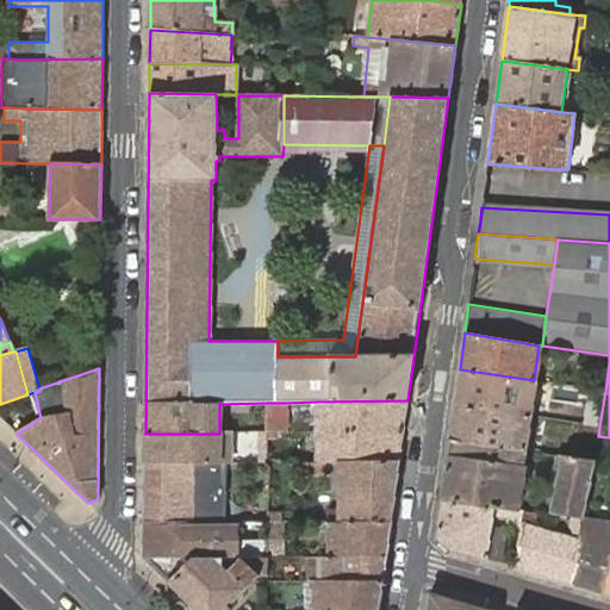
[(534,380),(460,369),(455,405),(529,416),(534,380)]
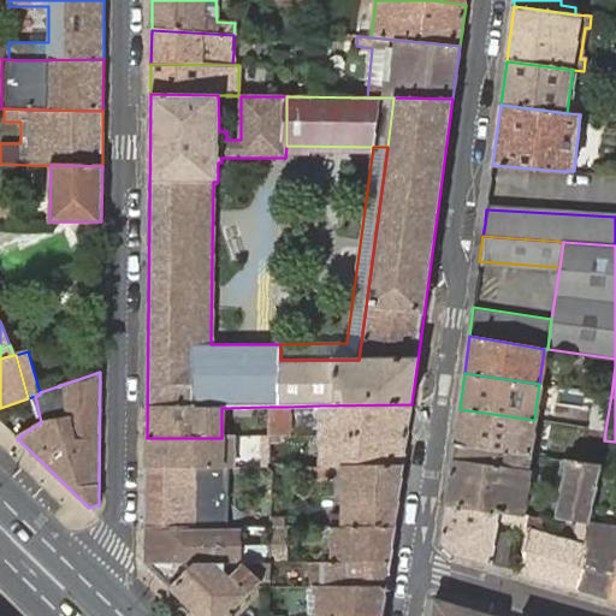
[(407,436),(412,404),(319,406),(319,437),(407,436)]
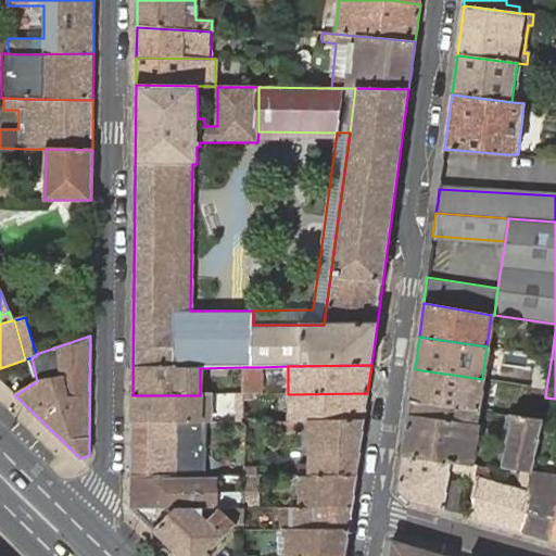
[(260,389),(260,367),(252,367),(243,367),(243,394),(250,394),(250,389),(260,389)]
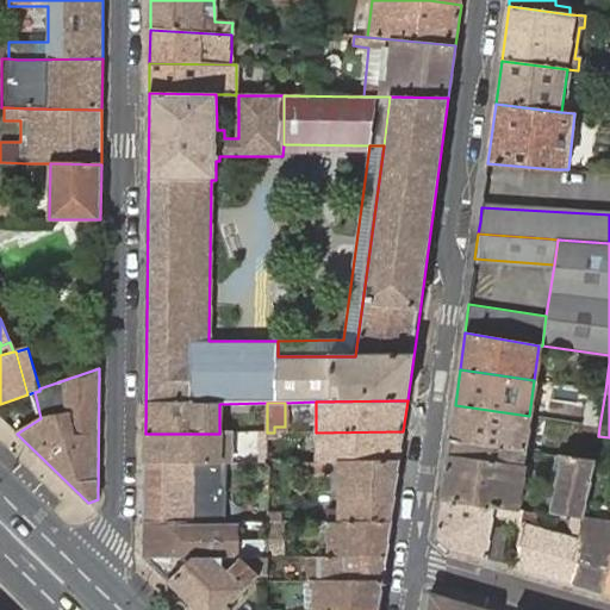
[(529,416),(455,405),(450,439),(523,450),(524,450),(529,416)]
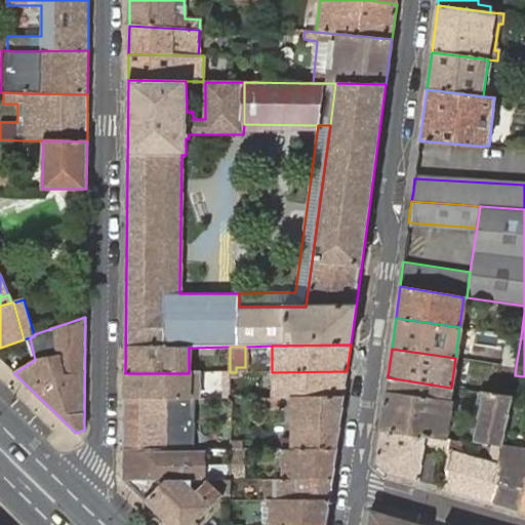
[(344,397),(347,371),(272,372),(273,398),(344,397)]
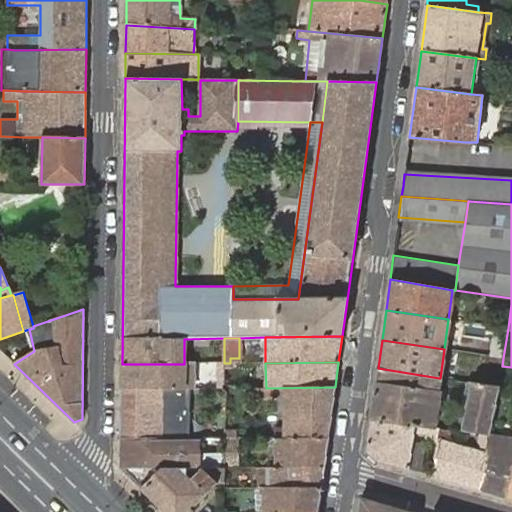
[(184,364),(122,364),(121,389),(173,389),(193,388),(193,363),(184,364)]
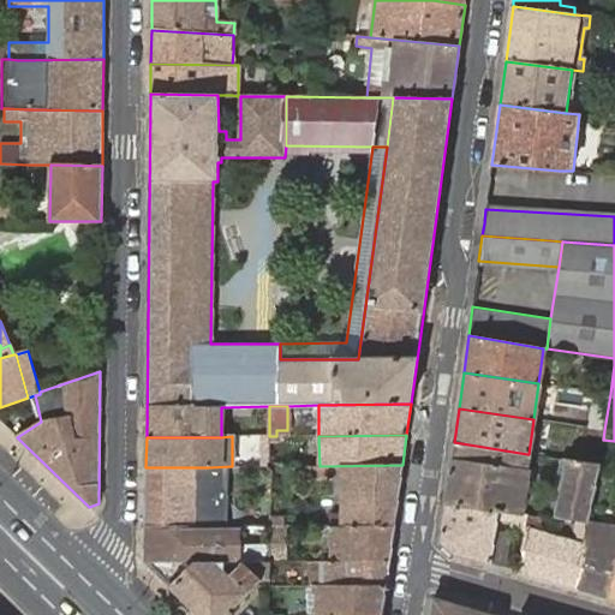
[(276,442),(276,436),(269,436),(270,466),(286,466),(286,443),(276,442)]
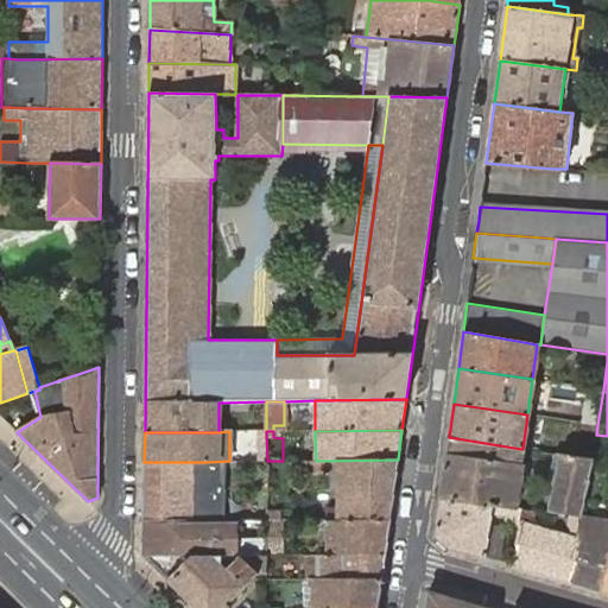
[(519,464),(447,454),(441,499),(515,507),(521,473),(527,474),(529,466),(519,464)]
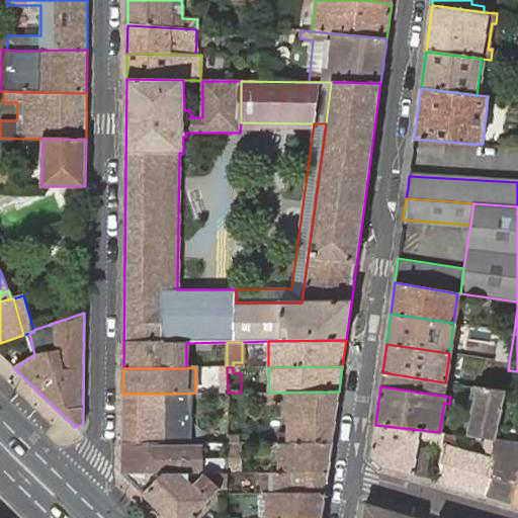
[(502,402),(504,392),(478,387),(469,436),(486,438),(496,439),(497,434),(502,402)]
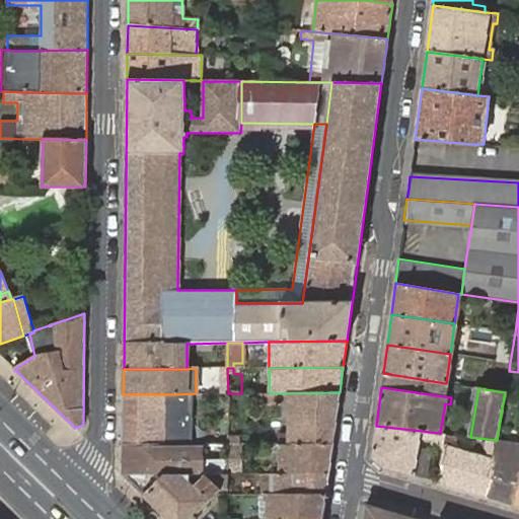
[(334,444),(340,392),(270,393),(258,393),(260,403),(290,403),(290,424),(290,444),(334,444)]
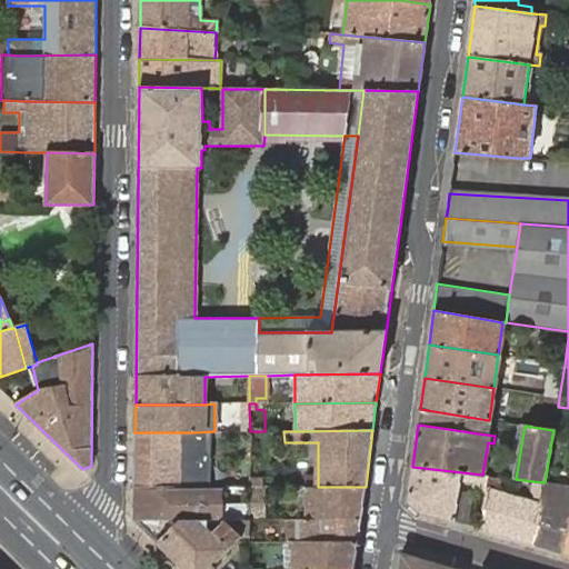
[(568,443),(568,431),(553,430),(551,441),(568,443)]
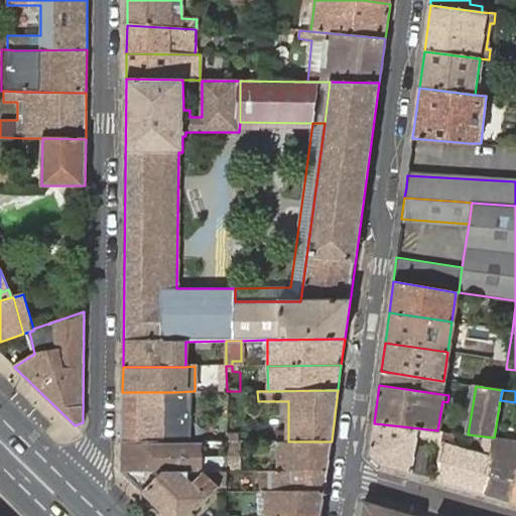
[(174,392),(122,392),(122,442),(191,441),(195,441),(195,429),(174,429),(164,428),(164,401),(175,401),(174,392)]
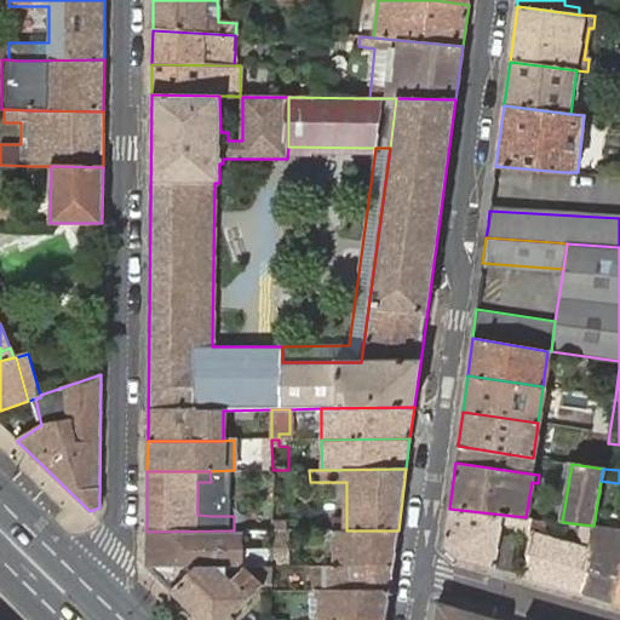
[(197,515),(210,516),(211,482),(197,482),(197,515)]
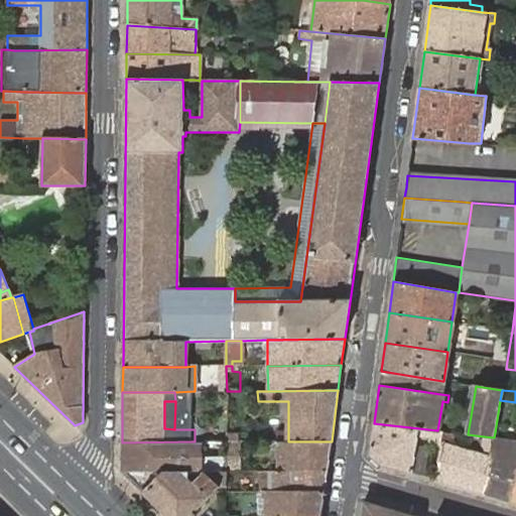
[(239,434),(239,441),(269,441),(288,441),(288,421),(269,420),(269,431),(262,431),(262,434),(239,434)]
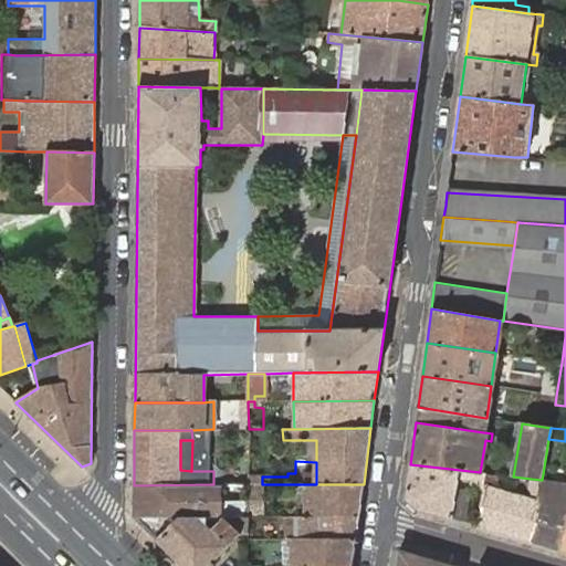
[(480,472),(410,464),(406,499),(417,509),(452,519),(459,478),(480,480),(480,472)]
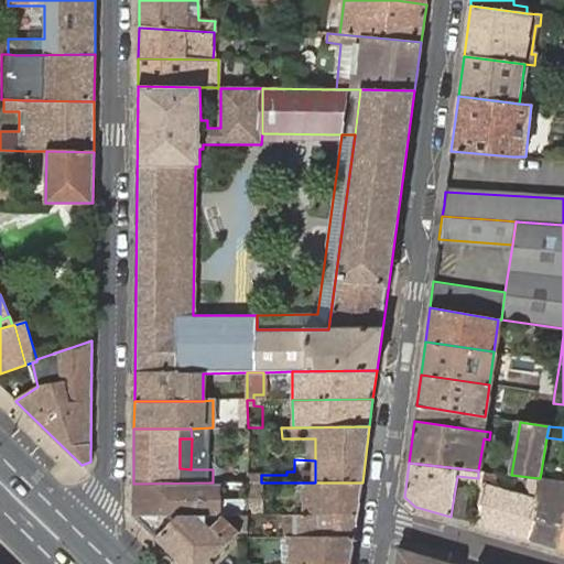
[(530,540),(540,478),(529,477),(528,486),(530,491),(529,497),(492,486),(494,481),(497,479),(498,474),(485,472),(476,524),(530,540)]
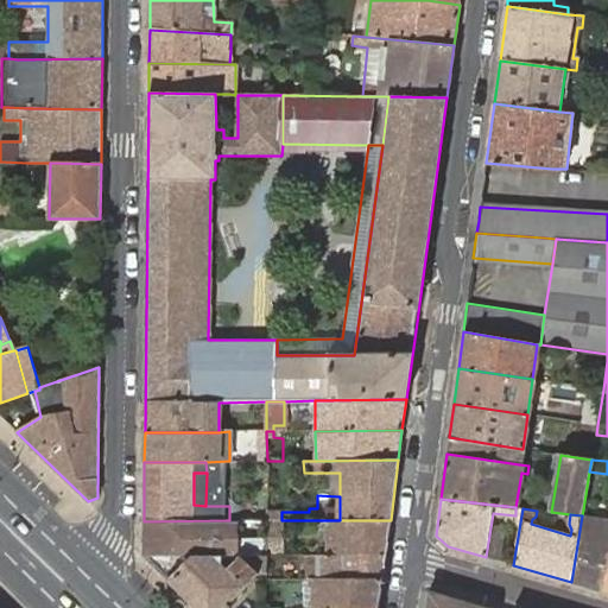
[(607,520),(582,515),(571,582),(602,591),(607,569),(607,520)]
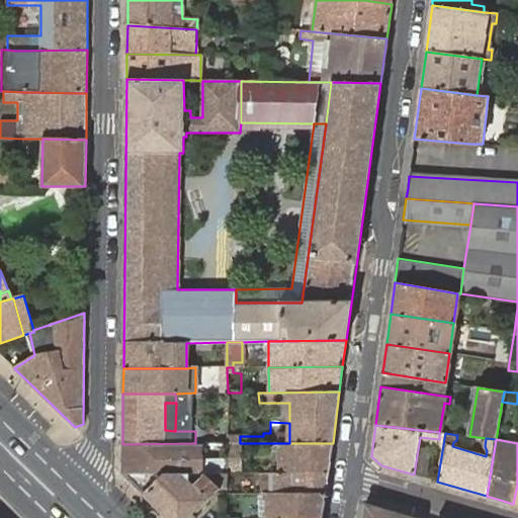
[(122,473),(144,495),(164,475),(192,473),(192,443),(122,444),(122,473)]
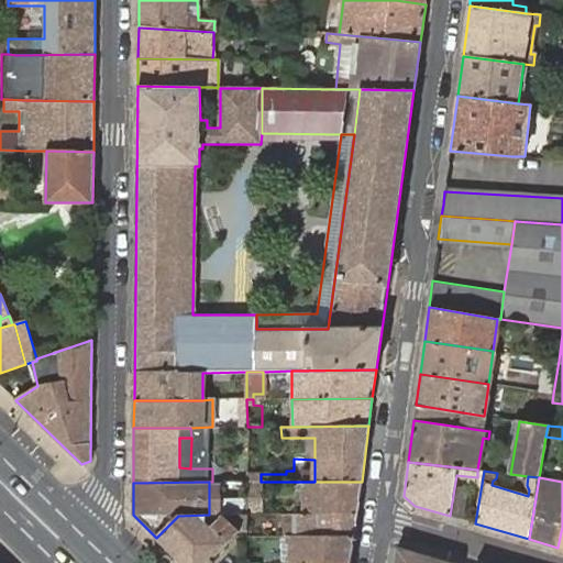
[(224,482),(224,515),(247,515),(247,482),(224,482)]
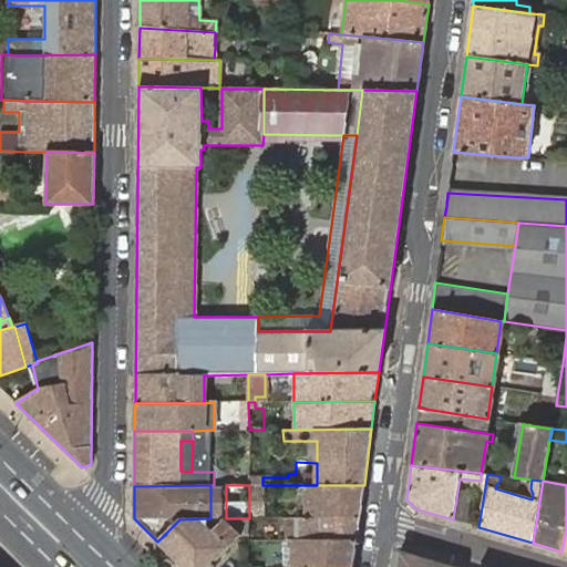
[(359,518),(364,485),(317,485),(296,485),(296,495),(306,495),(307,518),(359,518)]
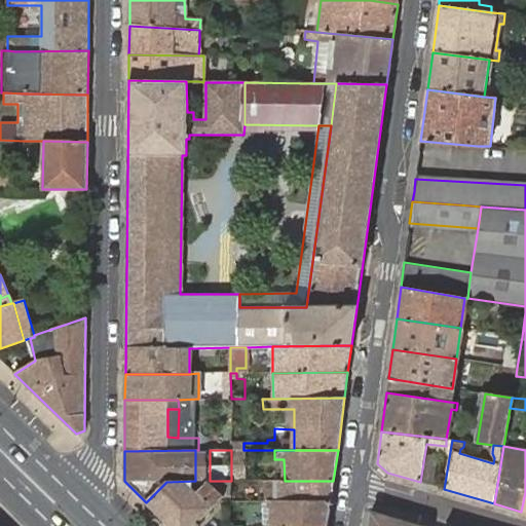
[(439,456),(425,453),(420,482),(434,486),(439,456)]
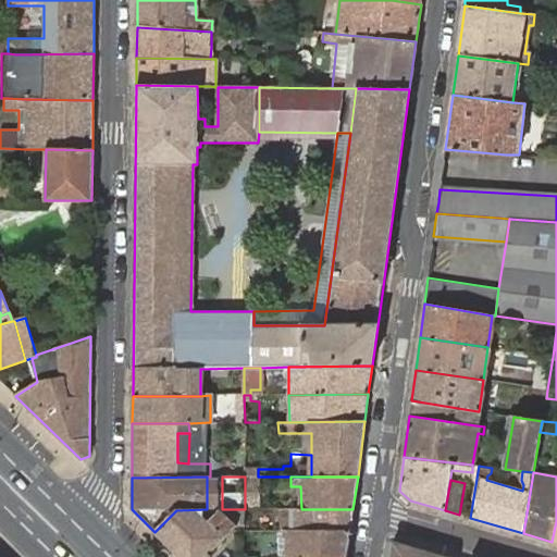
[(176,510),(155,532),(180,556),(205,556),(237,524),(245,525),(245,519),(245,509),(222,509),(207,509),(176,510)]
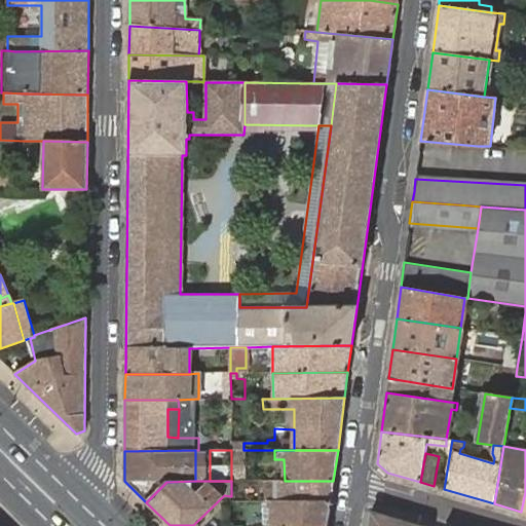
[(265,481),(265,501),(268,501),(277,501),(277,481),(265,481)]
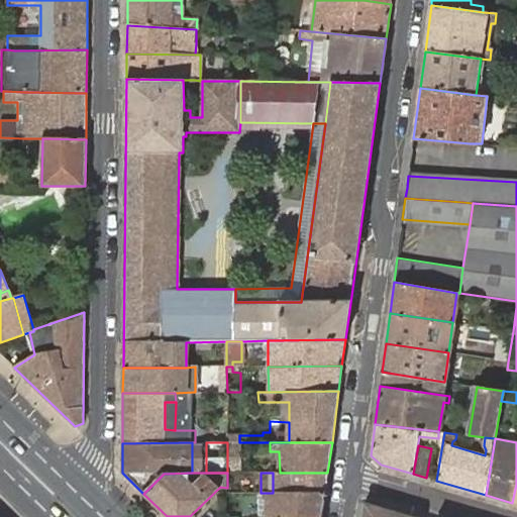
[(325,493),(327,473),(280,473),(273,473),(273,493),(325,493)]
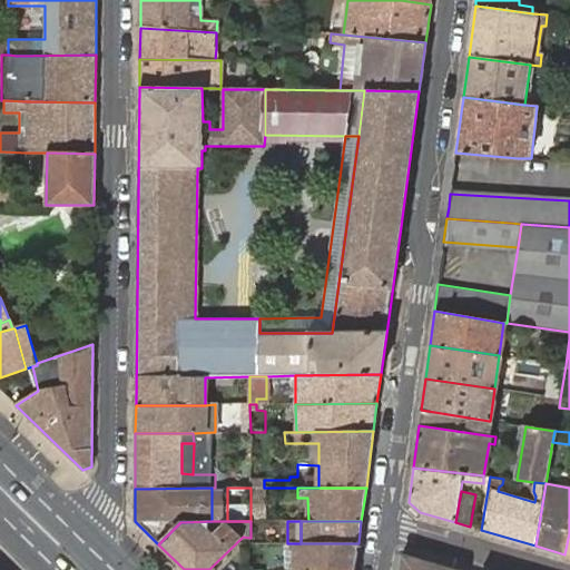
[(354,569),(359,543),(301,543),(291,543),(290,569),(354,569)]
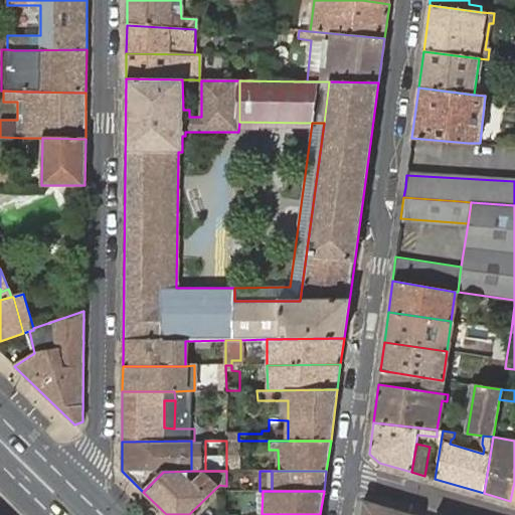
[(362,501),(360,514),(417,514),(364,500),(362,501)]
